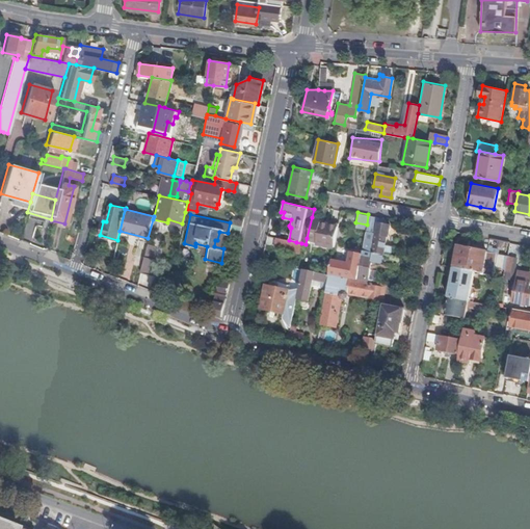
[(368,214),(367,225),(362,249),(382,254),(385,243),(386,235),(387,235),(389,223),(386,222),(378,221),(379,216),(368,214)]
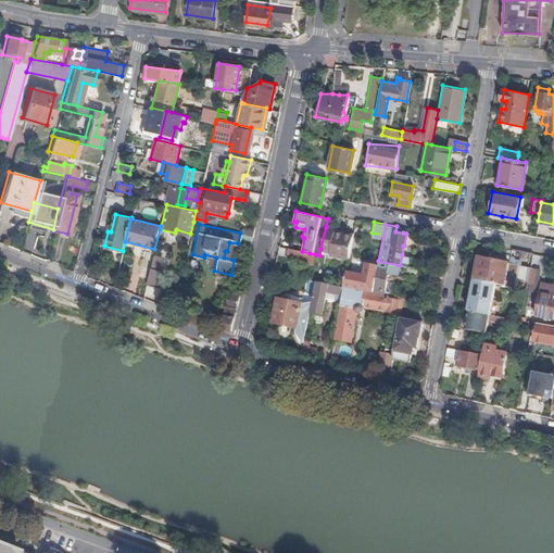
[(335,229),(326,227),(320,249),(330,251),(330,254),(349,258),(353,236),(335,231),(335,229)]
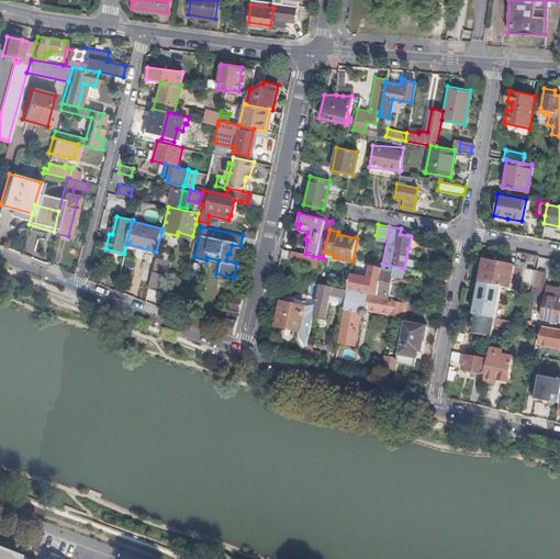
[(305,254),(291,250),(289,260),(311,266),(313,256),(305,254)]
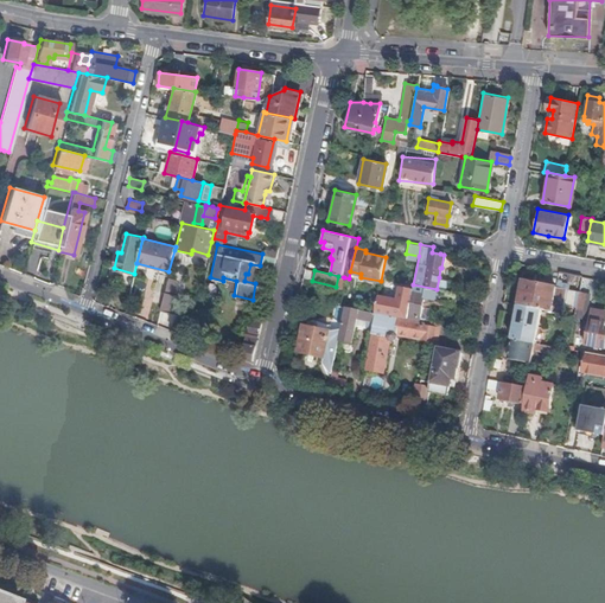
[(540,308),(551,309),(552,302),(554,286),(555,286),(535,282),(537,273),(522,270),(516,303),(540,308)]
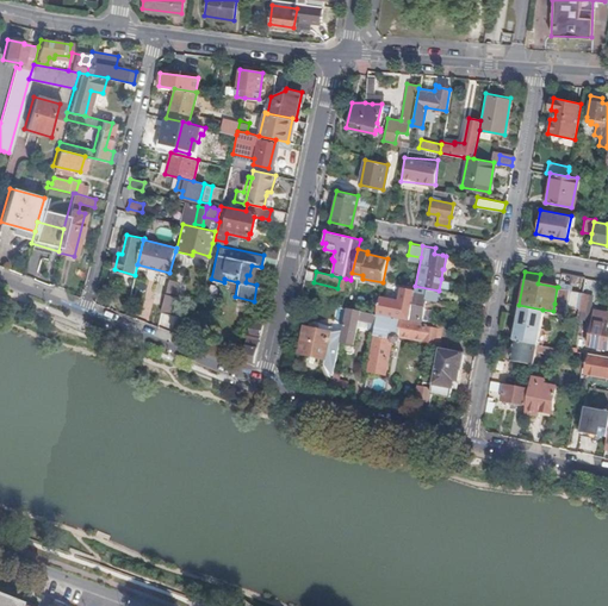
[(581,292),(583,276),(578,275),(577,285),(574,285),(572,292),(581,293),(581,292)]
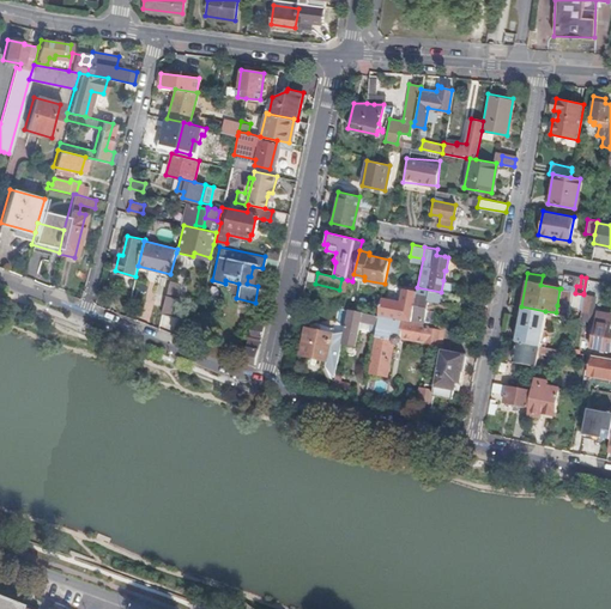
[(169,280),(161,314),(170,316),(175,298),(176,293),(177,282),(169,280)]
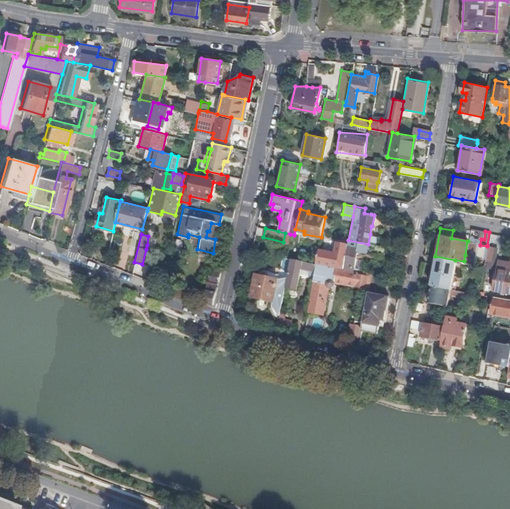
[(370,234),(368,244),(376,245),(377,235),(370,234)]
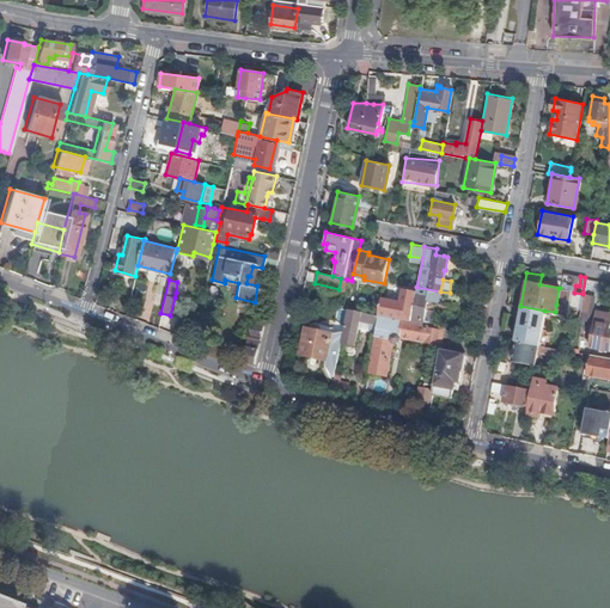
[(415,292),(410,320),(422,323),(426,305),(438,304),(457,306),(459,295),(450,293),(440,292),(416,287),(415,292)]
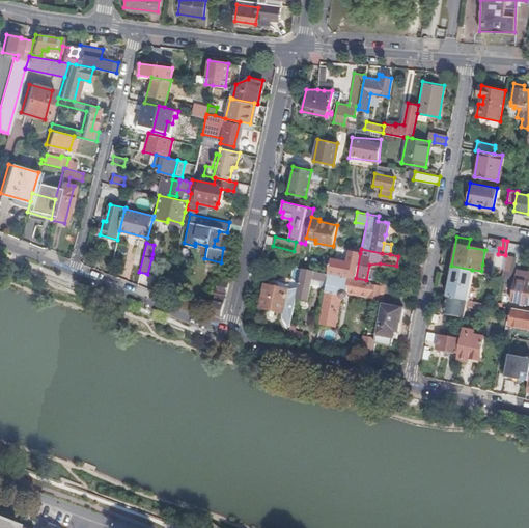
[(484,250),(482,265),(492,266),(495,252),(484,250)]
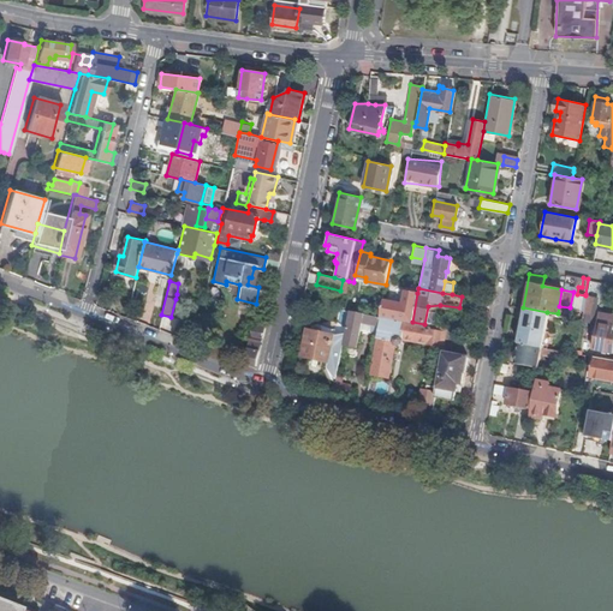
[(384,300),(380,316),(412,322),(417,293),(404,291),(402,303),(384,300)]
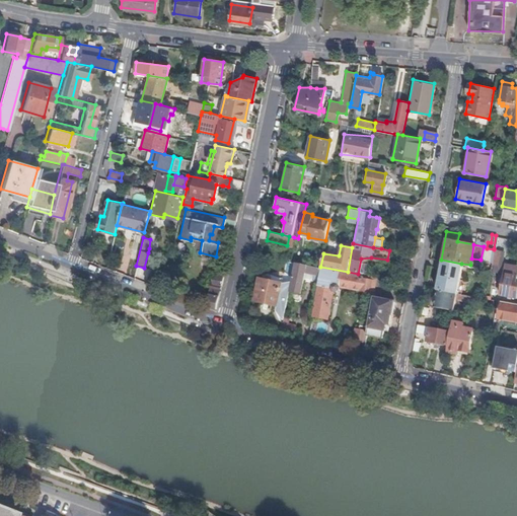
[(494,249),(491,264),(499,265),(502,249),(494,248),(494,249)]
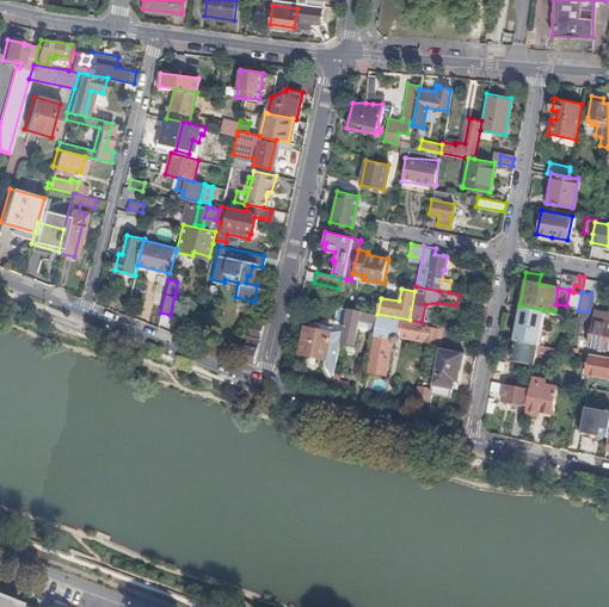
[(174,297),(170,315),(179,317),(183,299),(174,297)]
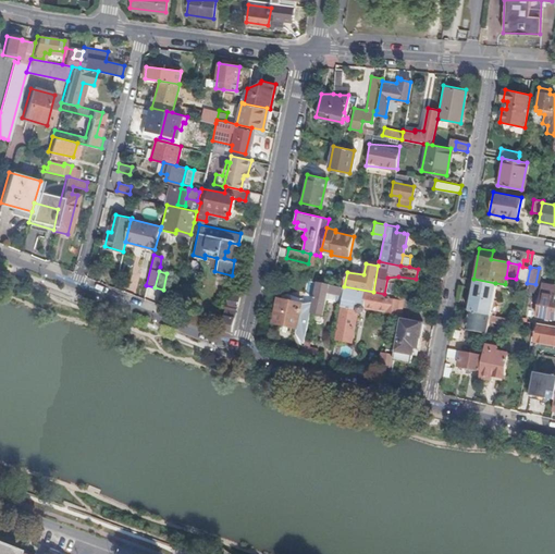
[(489,314),(495,283),(473,279),(468,309),(489,314)]
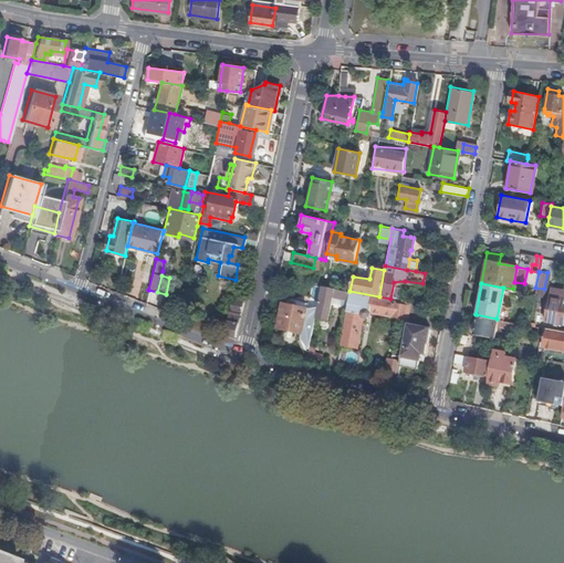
[(350,291),(321,285),(314,315),(327,319),(332,295),(348,300),(350,291)]
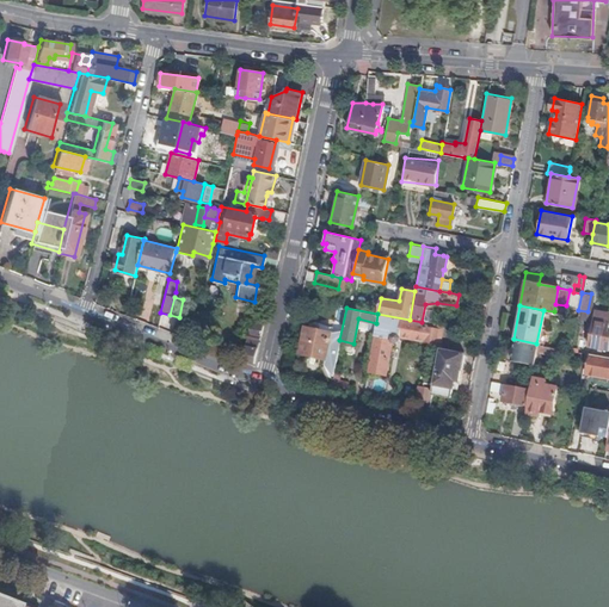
[(410,320),(377,314),(376,323),(368,367),(367,371),(386,373),(392,341),(394,342),(398,339),(399,335),(440,344),(443,327),(422,322),(410,320)]
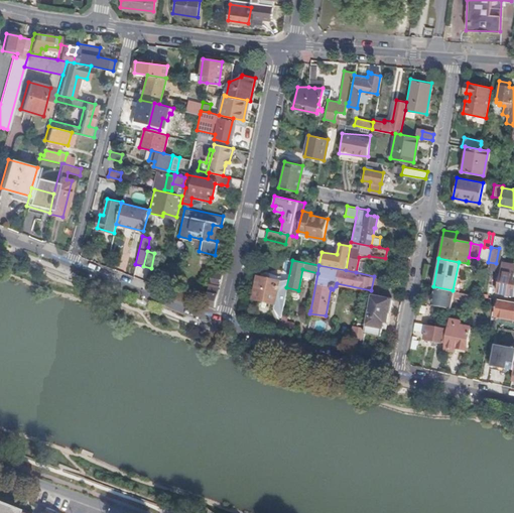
[(274,302),(279,280),(276,279),(277,273),(261,269),(259,275),(257,275),(252,297),(274,302)]
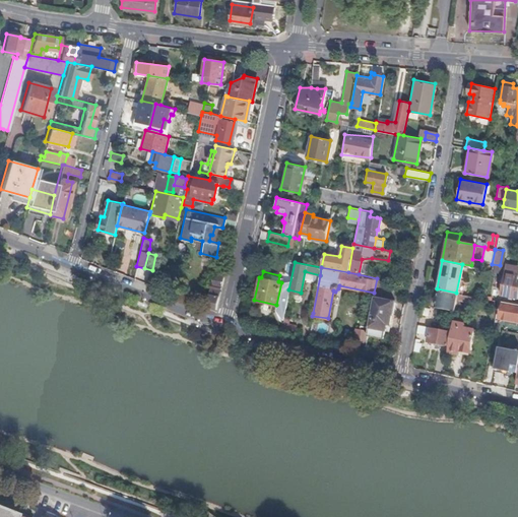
[(501,295),(517,298),(517,289),(517,282),(516,283),(517,275),(505,273),(501,295)]
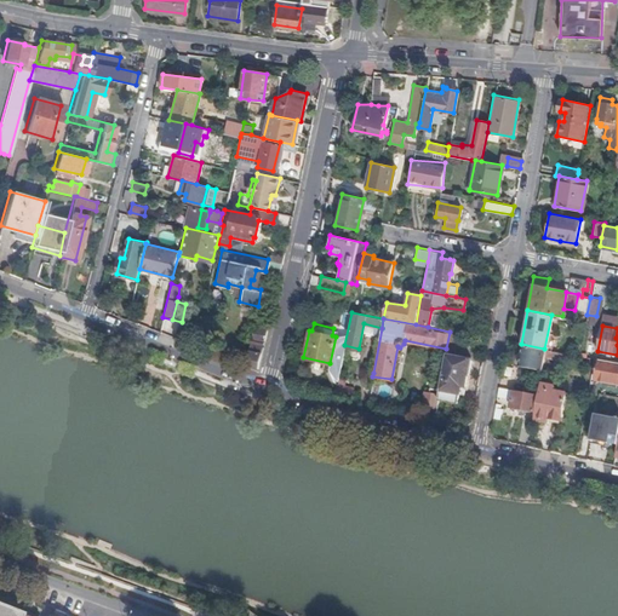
[(253,327),(245,366),(257,368),(265,329),(253,327)]
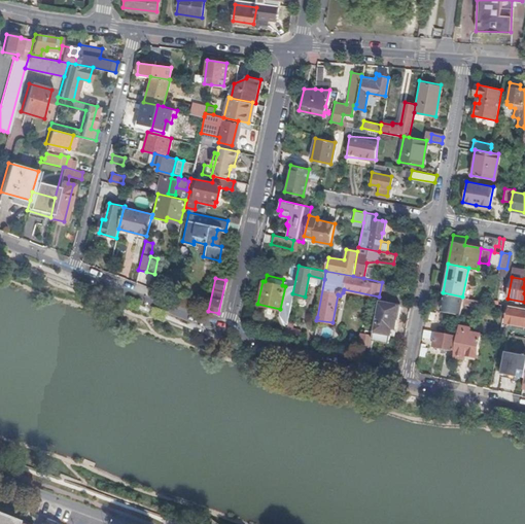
[(387,303),(391,283),(382,282),(379,297),(379,301),(387,303)]
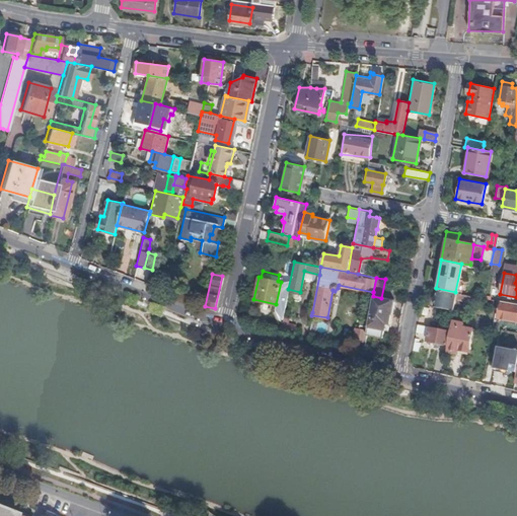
[(432,305),(453,309),(456,292),(455,292),(436,288),(432,305)]
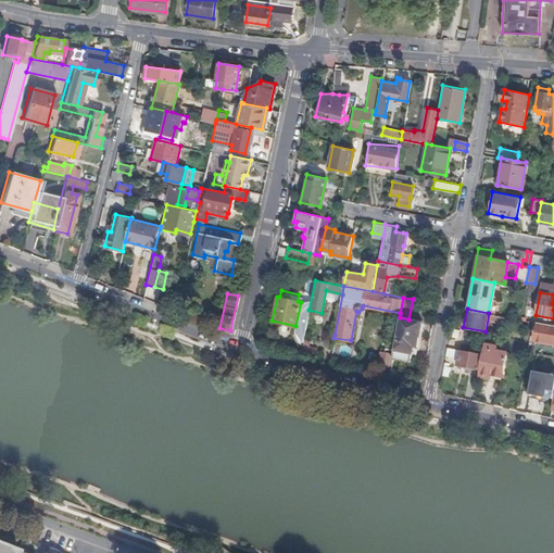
[(508,325),(510,317),(490,314),(489,321),(508,325)]
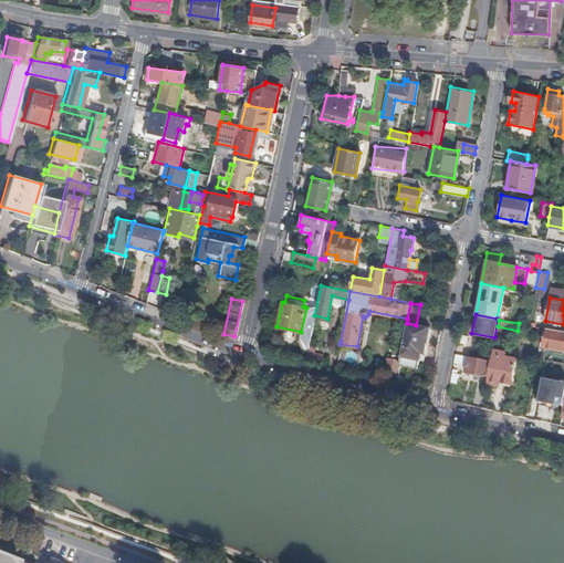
[(428,327),(416,325),(407,323),(400,355),(418,358),(423,360),(428,327)]
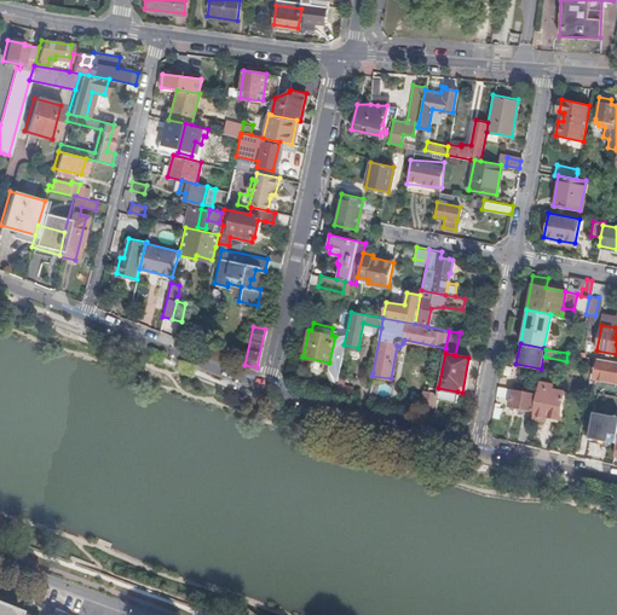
[(616,361),(598,358),(594,378),(616,382),(616,361)]
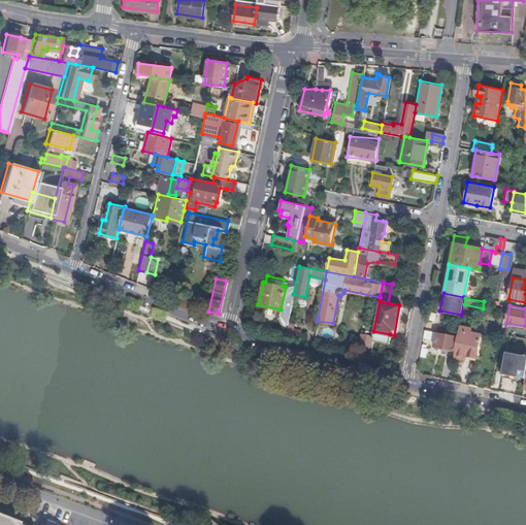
[(289,315),(286,330),(296,332),(300,317),(289,315)]
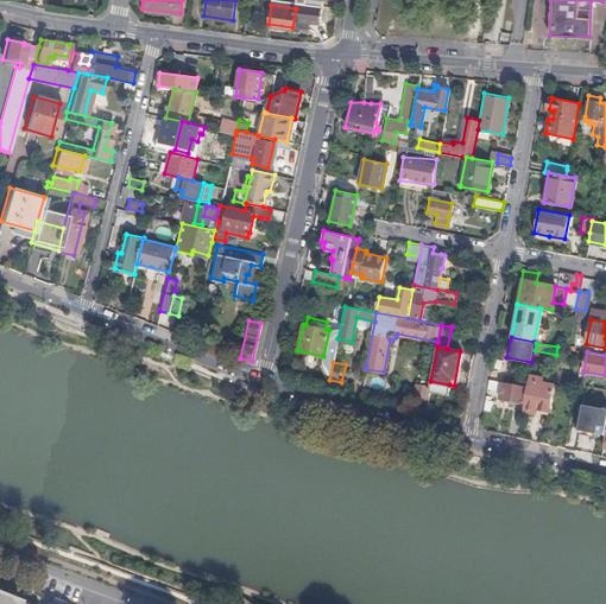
[(355,395),(360,395),(365,369),(366,366),(361,364),(355,395)]
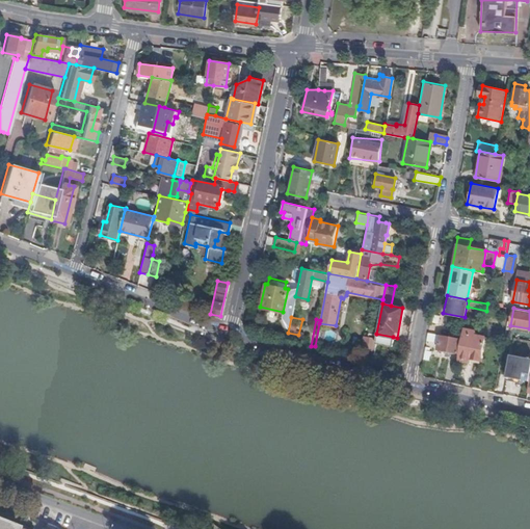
[(427,332),(425,340),(438,342),(436,348),(456,352),(459,338),(427,332)]
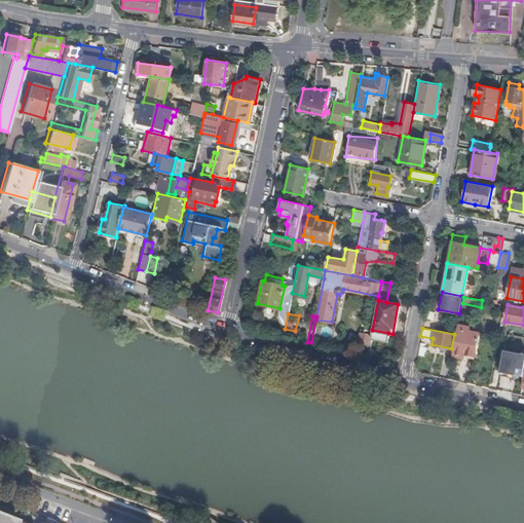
[(463,351),(472,353),(475,340),(466,338),(468,336),(460,335),(461,330),(456,329),(455,335),(452,349),(454,349),(453,357),(461,358),(463,351)]
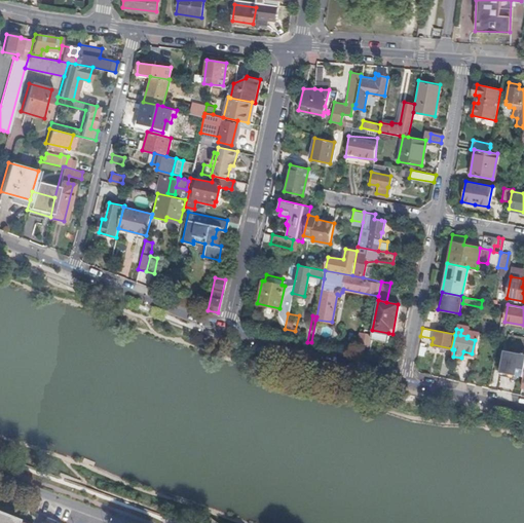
[(356,344),(369,346),(370,338),(372,331),(363,330),(362,334),(358,333),(356,344)]
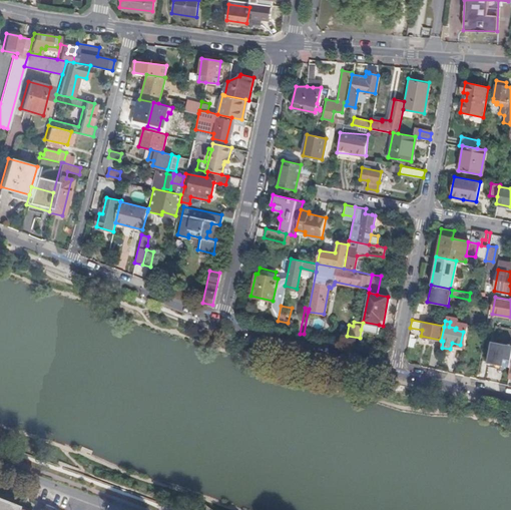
[(363,323),(361,330),(377,333),(379,325),(363,322),(363,323)]
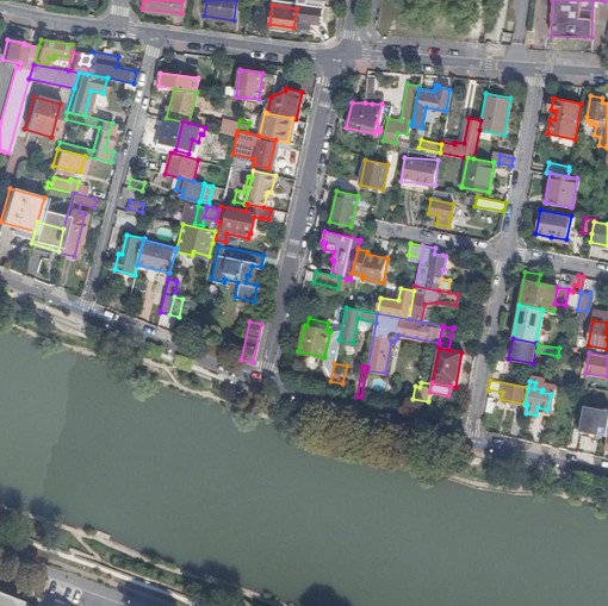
[(607,389),(603,389),(597,416),(607,417),(607,389)]
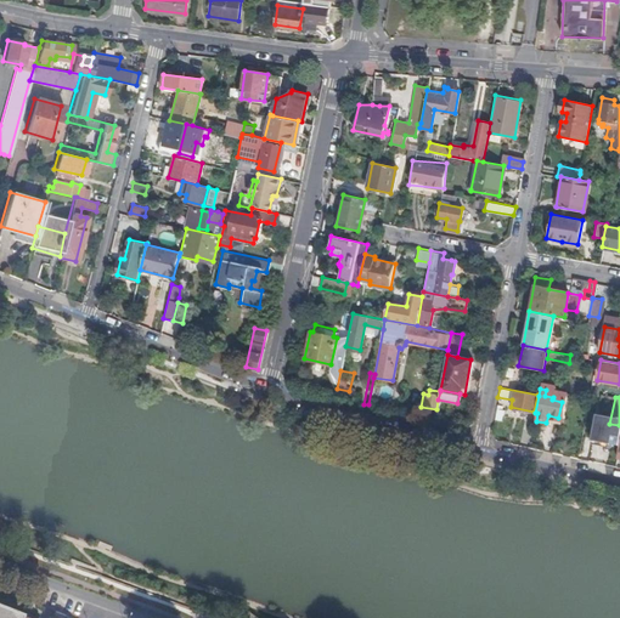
[(0,617),(17,617),(20,613),(0,606),(0,617)]
